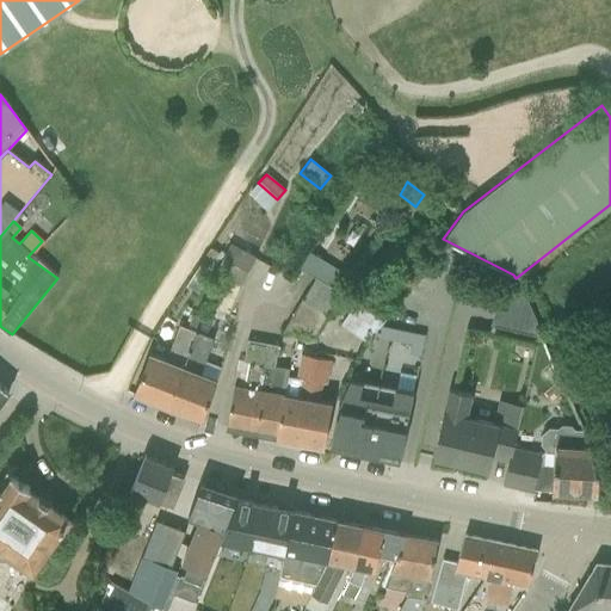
[(222,259),(247,271),(254,257),(229,244),(222,259)]
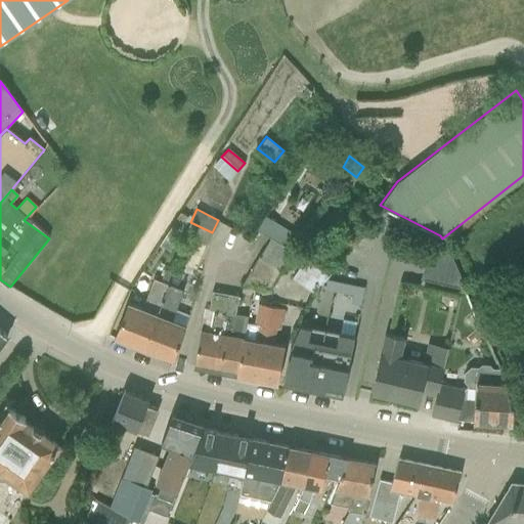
[(168,252),(189,218),(179,212),(159,246),(168,252)]
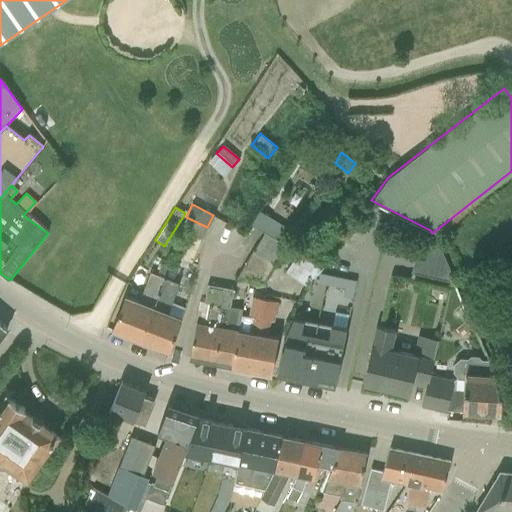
[(180,260),(191,263),(201,240),(207,227),(186,217),(180,228),(190,234),(180,260)]
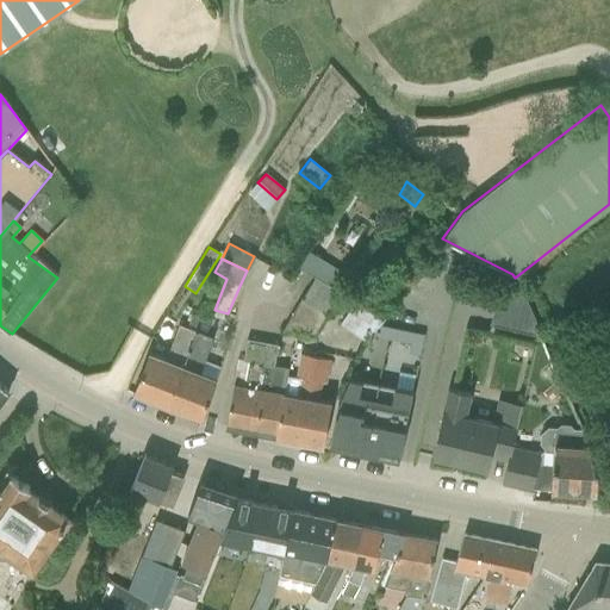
[(303,299),(327,313),(338,293),(315,278),(303,299)]
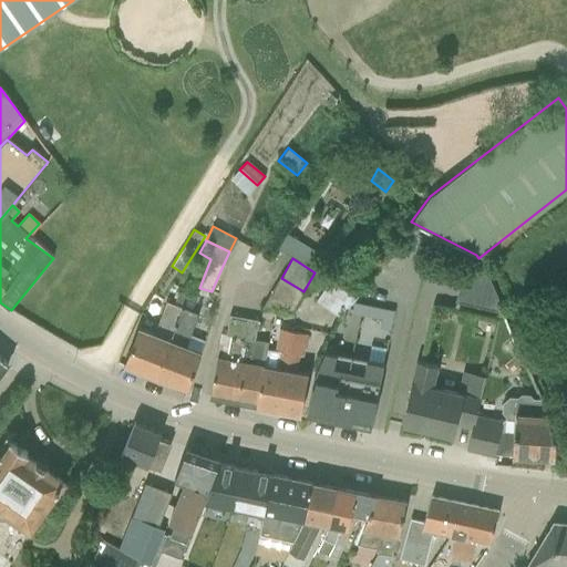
[(454,302),(503,313),(484,267),(464,263),(454,302)]
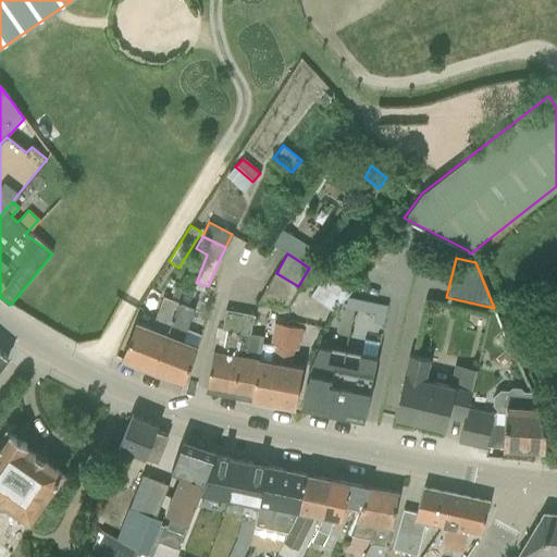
[(310,295),(335,313),(341,305),(347,296),(353,288),(327,271),(310,295)]
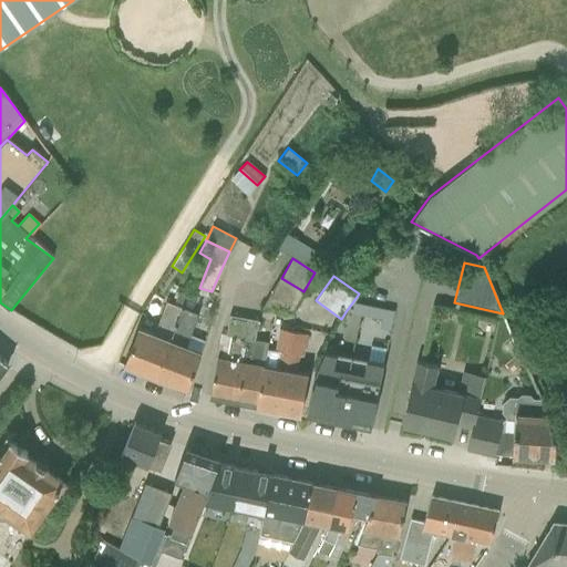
[(261,308),(290,312),(303,291),(281,278),(280,277),(261,308)]
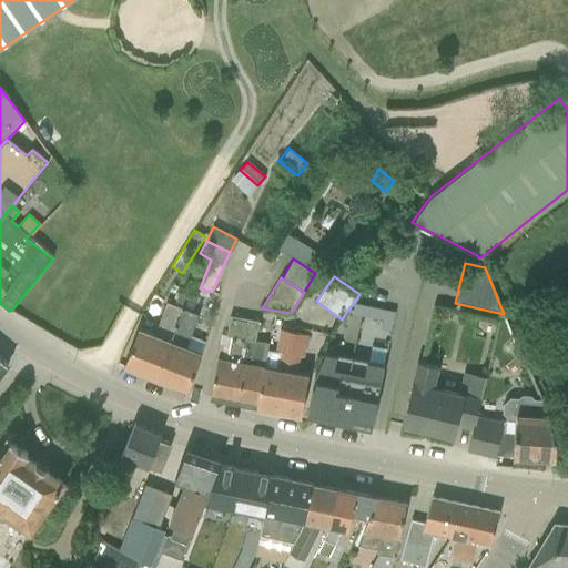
[(182,308),(190,311),(195,300),(179,293),(174,305),(166,302),(154,334),(138,327),(123,366),(151,377),(182,308)]
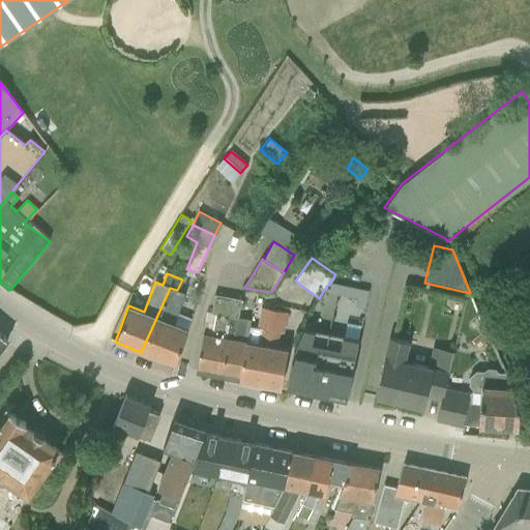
[(330,282),(324,290),(356,297),(355,304),(363,306),(366,290),(330,282)]
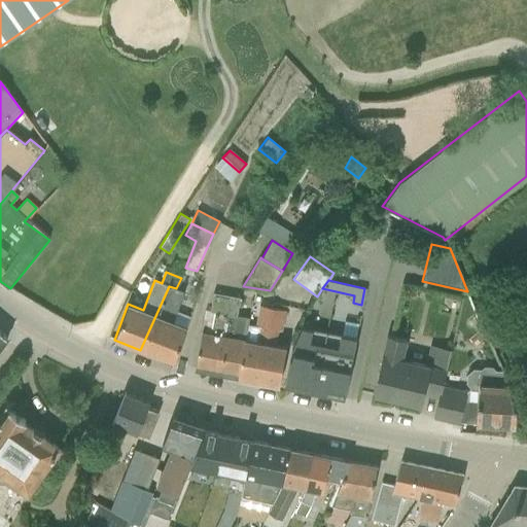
[(169,286),(140,350),(172,362),(186,327),(172,321),(184,291),(176,288),(169,286)]
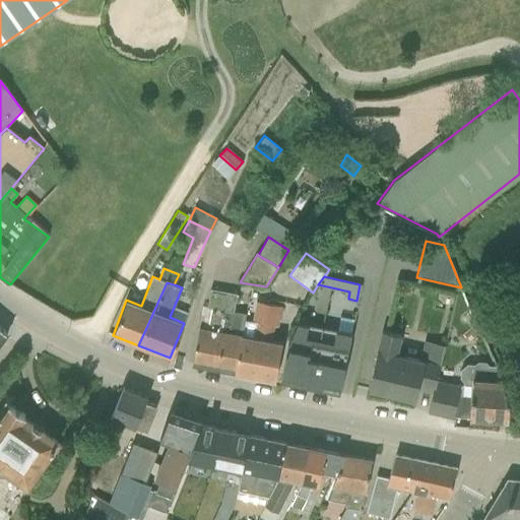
[(192,365),(234,373),(244,321),(245,314),(234,312),(236,294),(209,289),(206,308),(210,308),(207,328),(199,326),(192,365)]
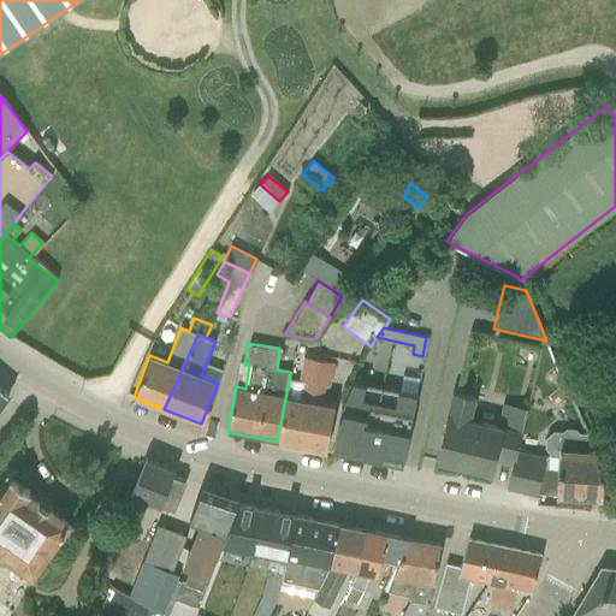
[(277,442),(302,446),(318,360),(302,357),(297,381),(289,380),(277,442)]
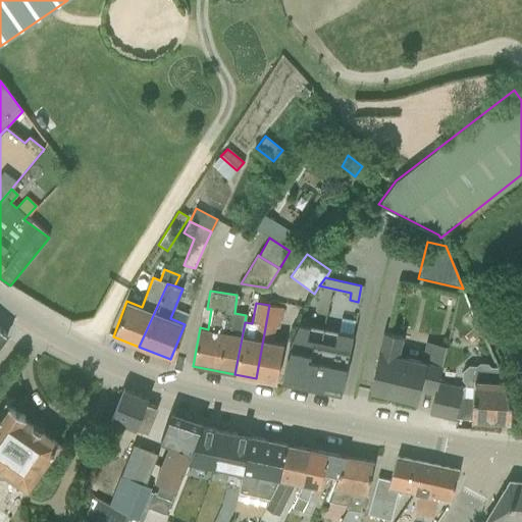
[(256,378),(276,381),(283,343),(272,342),(274,327),(278,328),(282,307),(269,305),(256,378)]
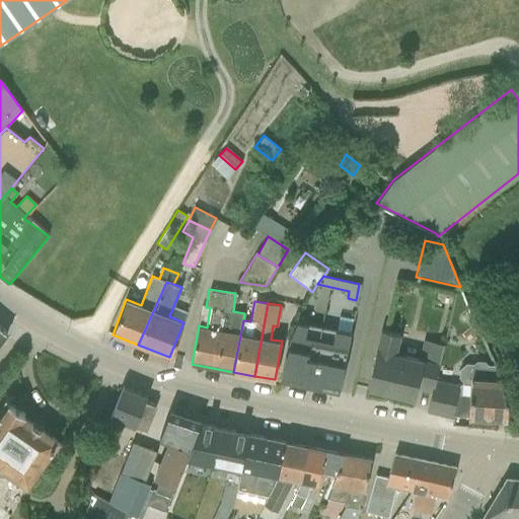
[(279,380),(339,392),(350,332),(296,321),(286,344),(279,380)]
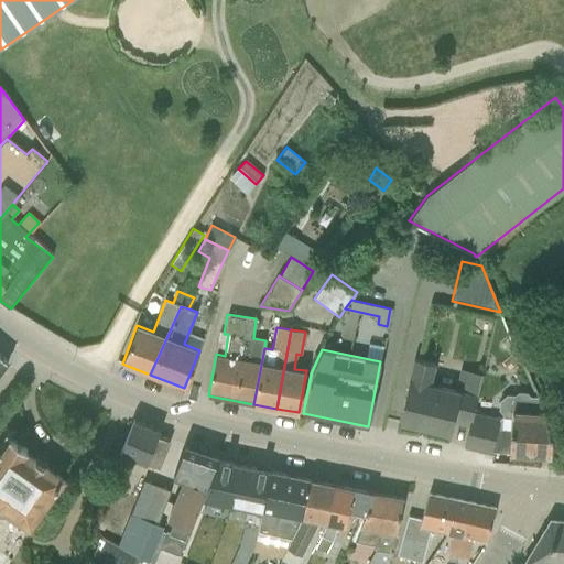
[(463,447),(478,451),(486,415),(473,412),(481,375),(459,369),(455,389),(431,383),(436,362),(414,358),(399,423),(449,435),(453,422),(468,426),(463,447)]
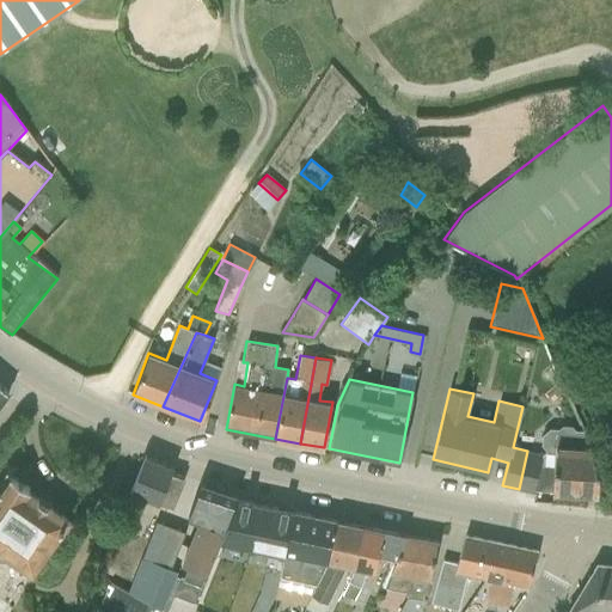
[(598,470),(585,432),(575,430),(571,427),(562,426),(557,429),(549,428),(542,435),(540,445),(548,453),(555,454),(551,493),(560,493),(563,496),(573,497),(576,494),(597,495),(598,470)]
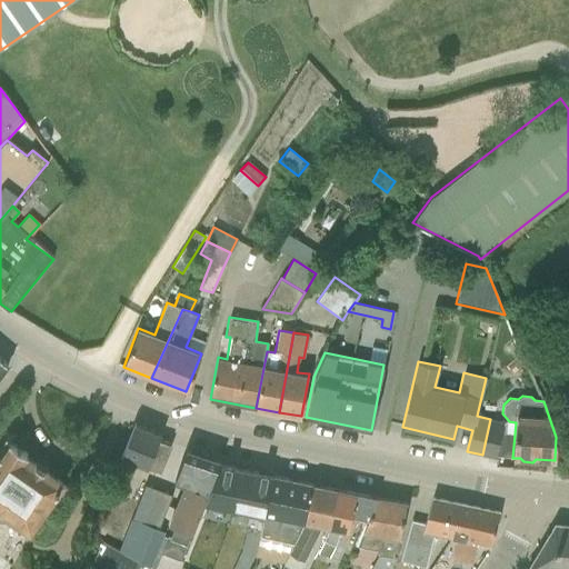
[(490,419),(482,455),(496,458),(503,421),(490,419)]
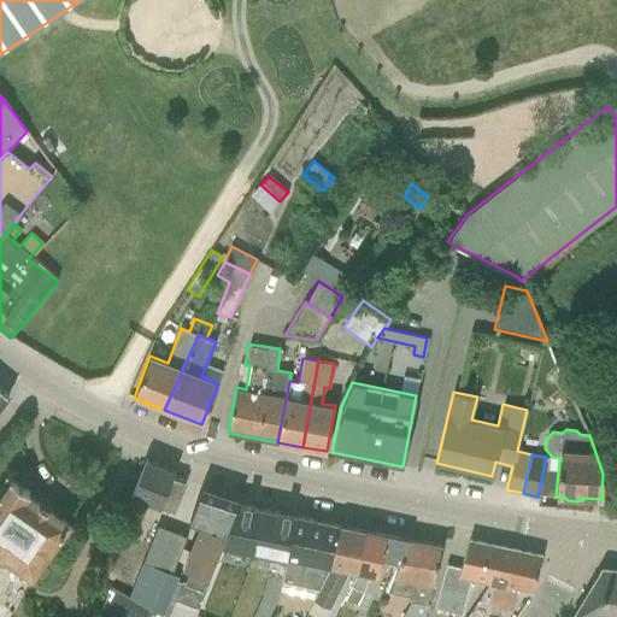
[(146,460),(118,529),(134,536),(147,504),(159,509),(160,507),(172,512),(184,482),(172,477),(175,471),(146,460)]
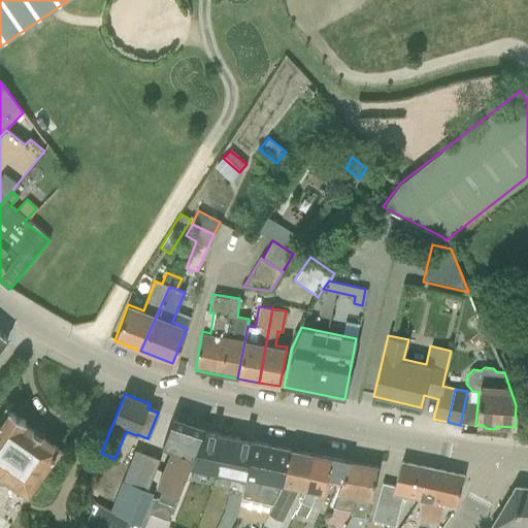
[(0,484),(5,484),(7,483),(28,496),(48,466),(51,467),(62,452),(23,425),(25,422),(5,408),(0,416),(0,484)]
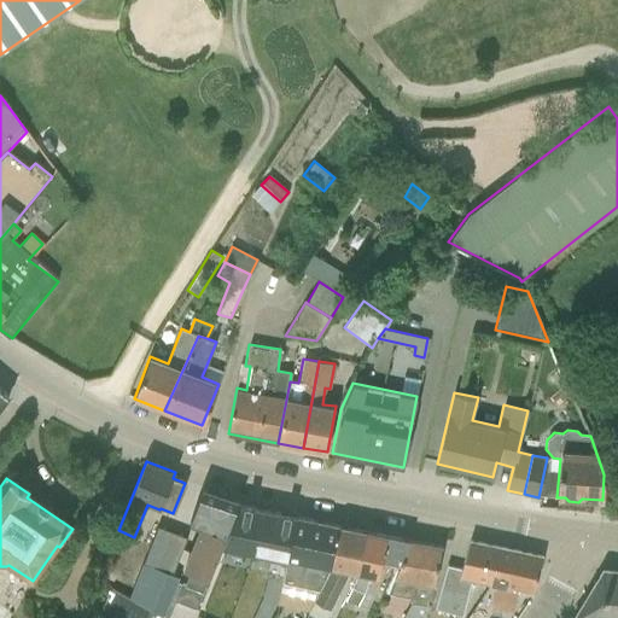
[(207,578),(210,579),(239,501),(203,488),(191,523),(199,526),(182,569),(188,571),(176,602),(193,608),(207,578)]
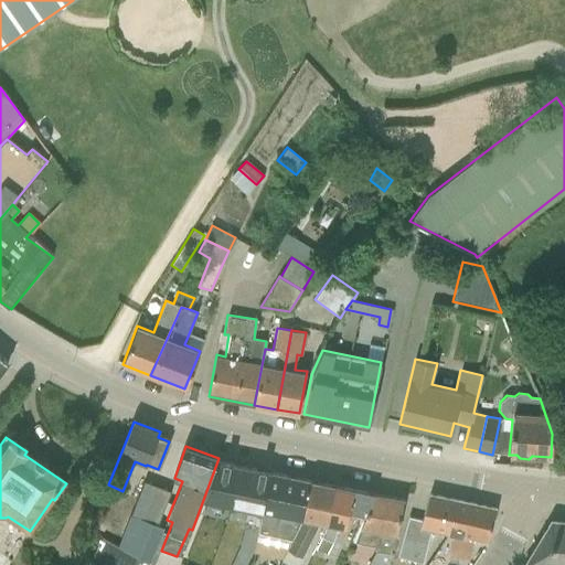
[(219,461),(203,501),(234,507),(242,466),(219,461)]
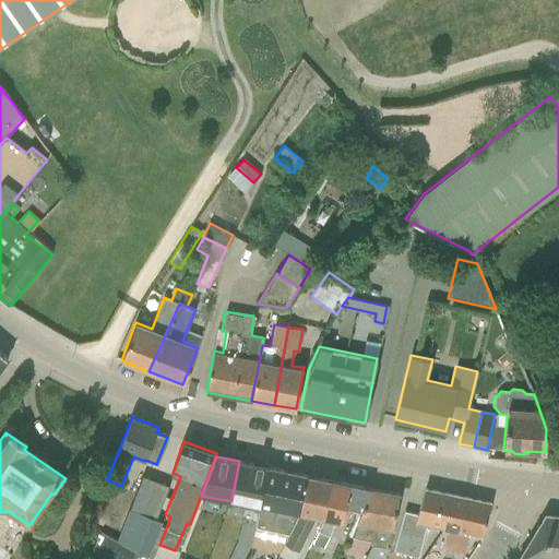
[(268,467),(239,461),(232,501),(259,507),(260,504),(263,488),(268,467)]
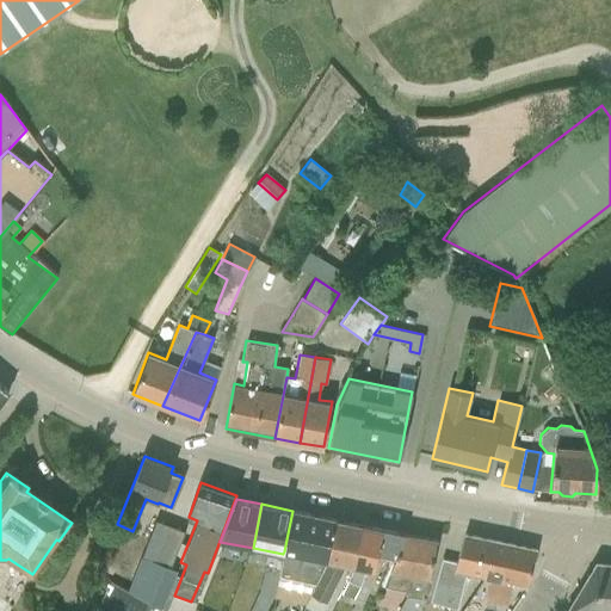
[(283,554),(279,575),(318,582),(328,560),(337,519),(292,511),(288,534),(284,551),(283,554)]
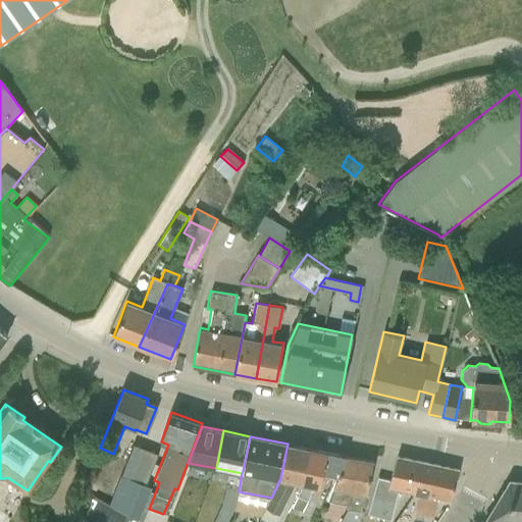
[(275,521),(296,482),(302,483),(291,506),(294,508),(312,470),(316,450),(288,444),(280,478),(271,498),(268,503),(260,520),(263,521),(275,521)]
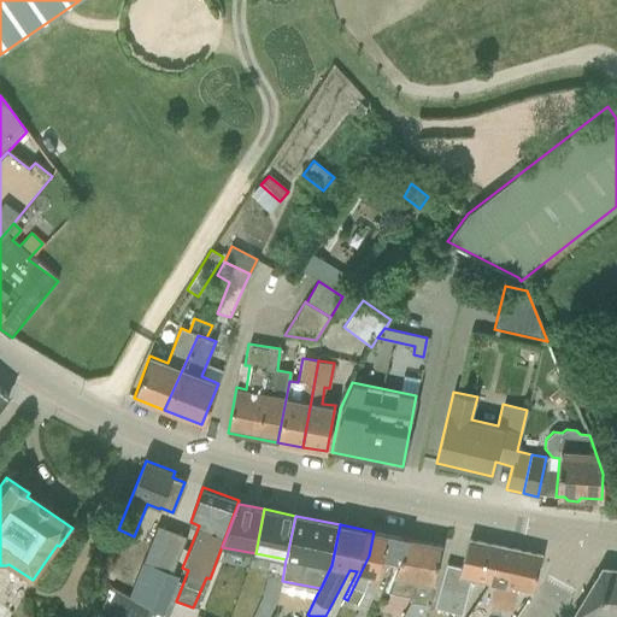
[(144,564),(171,574),(186,536),(157,526),(144,564)]
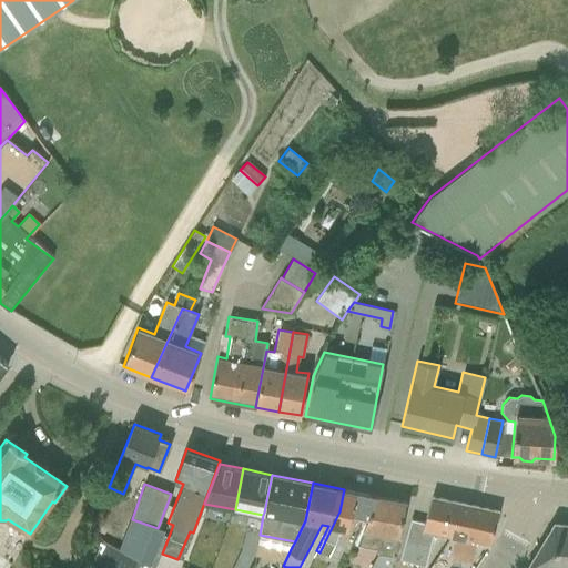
[(340,511),(320,553),(327,556),(341,528),(347,529),(352,511),(365,515),(375,496),(344,489),(340,511)]
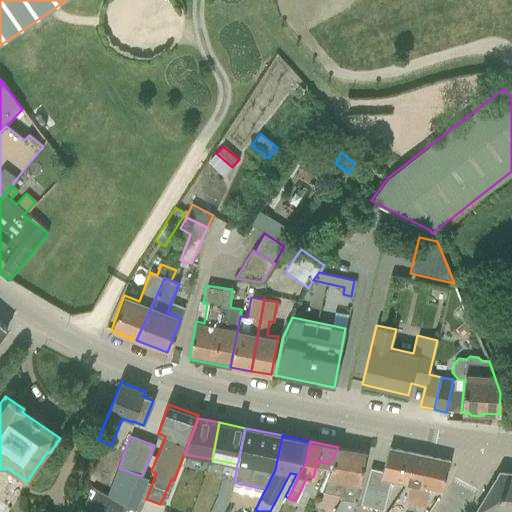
[(338,447),(329,464),(331,465),(322,491),(342,495),(341,499),(342,499),(333,511),(350,511),(356,502),(365,452),(338,447)]
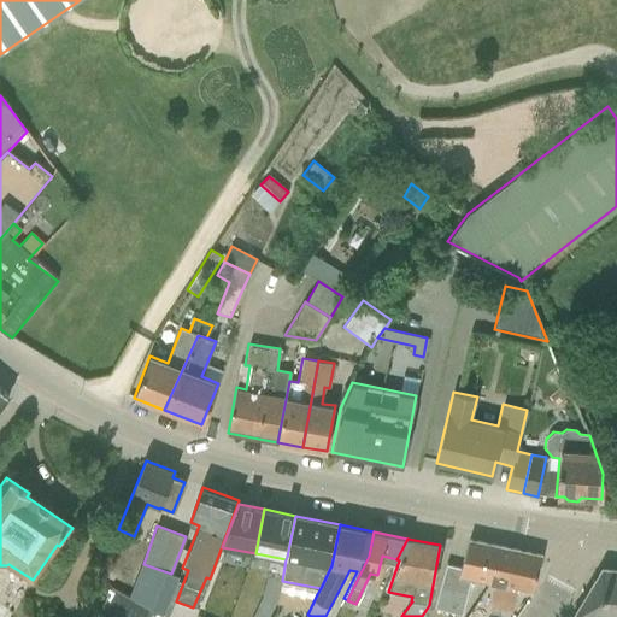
[(469,540),(465,550),(460,568),(446,564),(434,607),(462,615),(471,579),(491,583),(495,564),(494,563),(498,546),(469,540)]
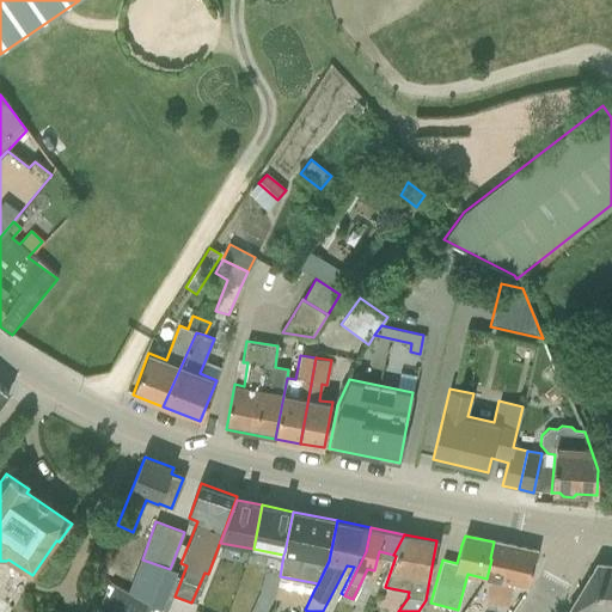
[(491,560),(487,579),(527,587),(537,551),(494,542),(490,558),(491,560)]
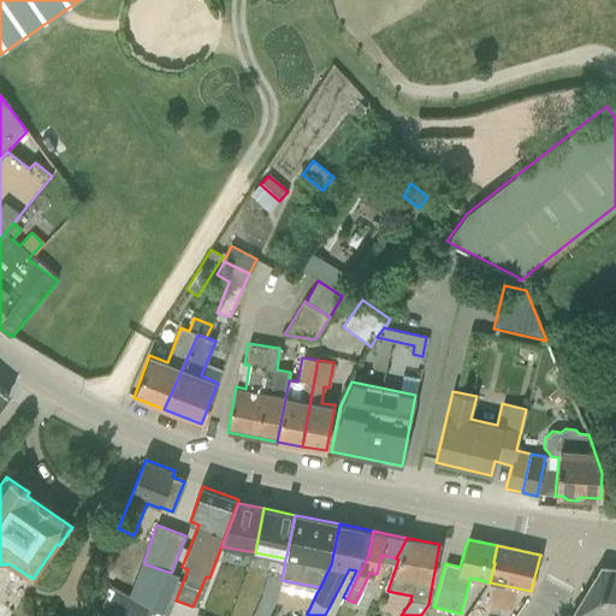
[(615,615),(615,568),(604,568),(604,567),(600,567),(599,569),(599,570),(572,615),(569,615),(615,615)]
